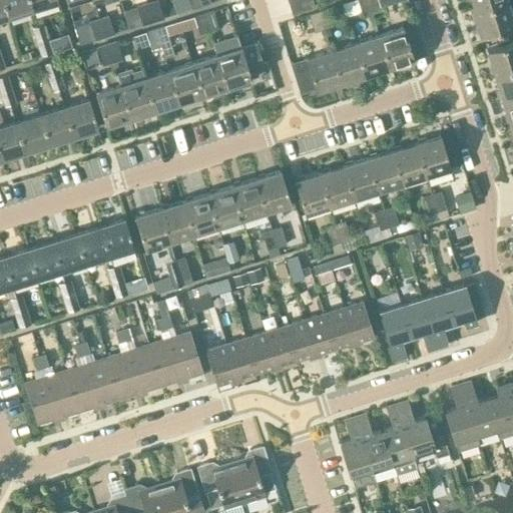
[(0,0),(0,17),(9,15),(4,0),(0,0)]
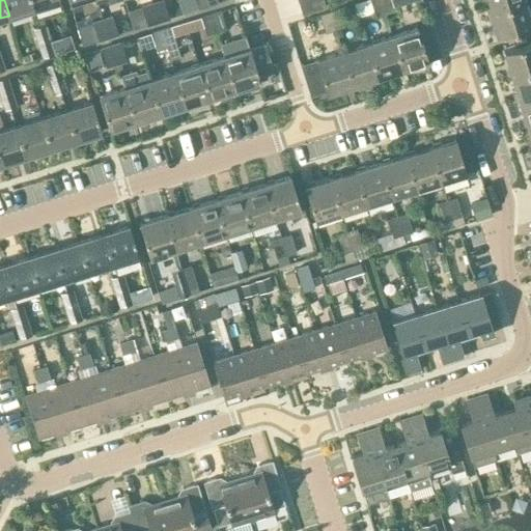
[(31,0),(4,0),(9,16),(34,7),(31,0)]
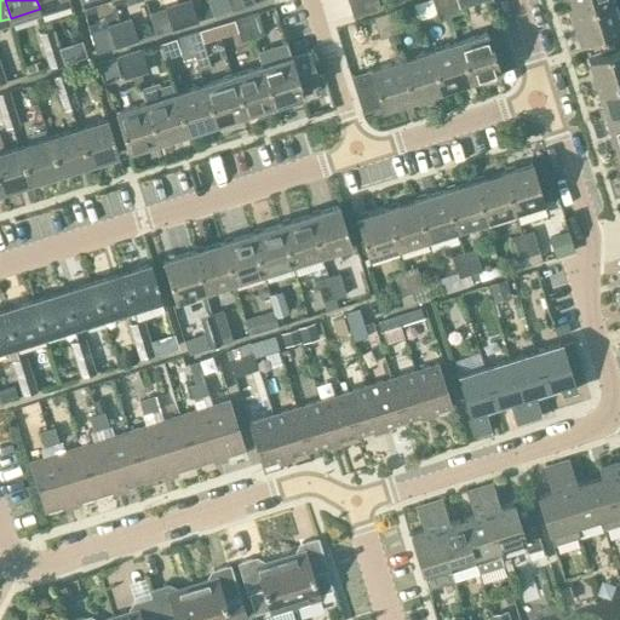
[(92,0),(80,0),(84,12),(96,9),(92,0)]
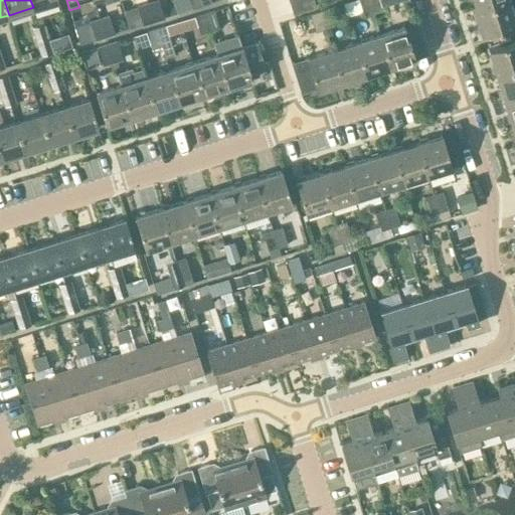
[(148,3),(153,20),(162,17),(157,0),(148,3)]
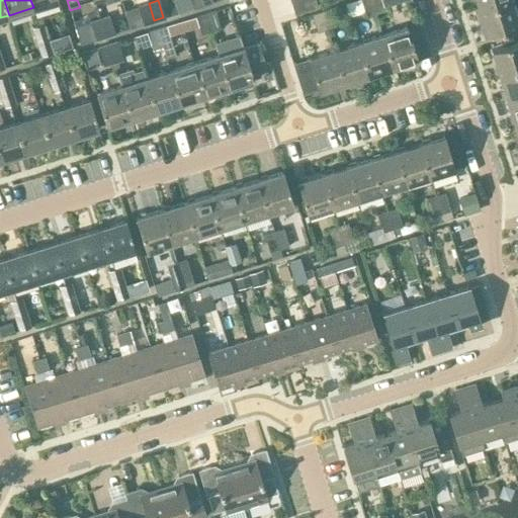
[(190,0),(193,8),(202,5),(200,0),(190,0)]
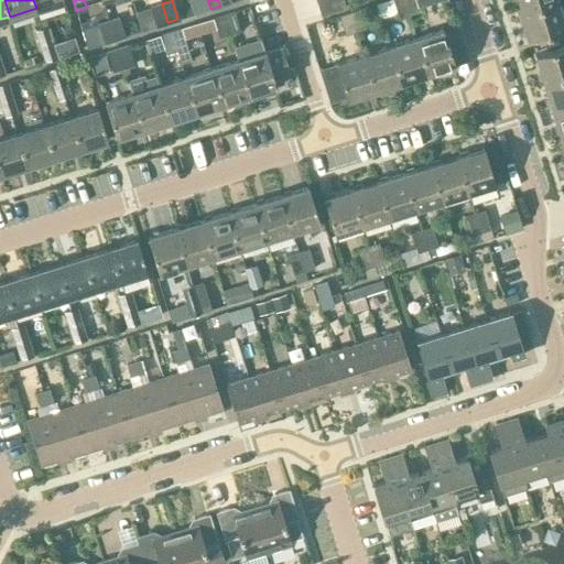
[(343,0),(320,0),(316,1),(321,15),(345,8),(343,0)]
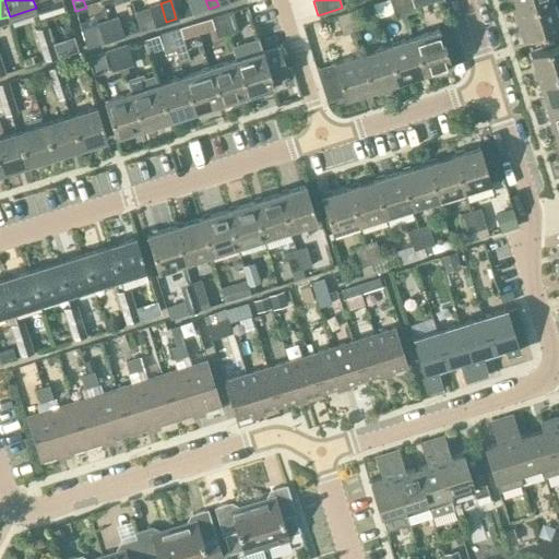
[(400,0),(389,0),(394,18),(405,14),(400,0)]
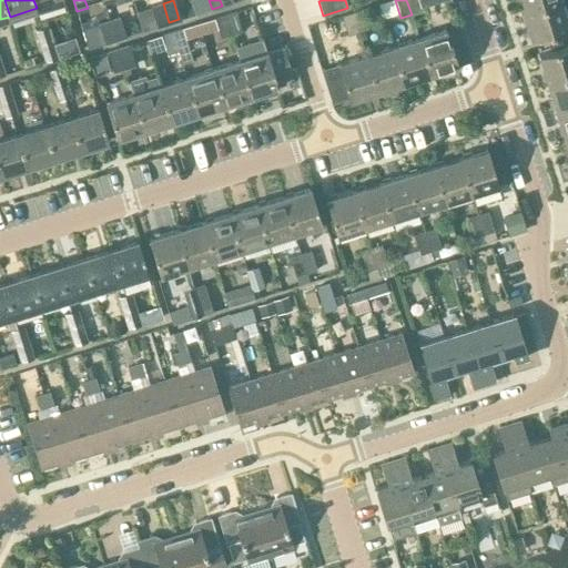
[(417,0),(406,0),(412,14),(422,11),(417,0)]
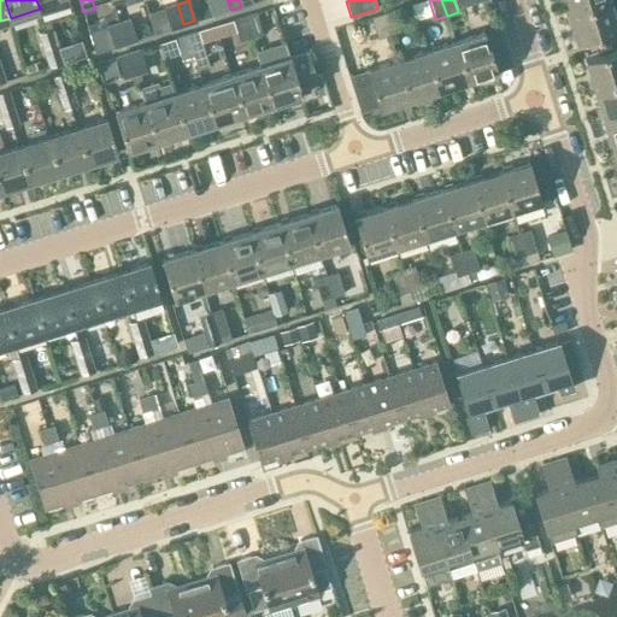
[(610,1),(609,0),(565,0),(570,13),(610,1)]
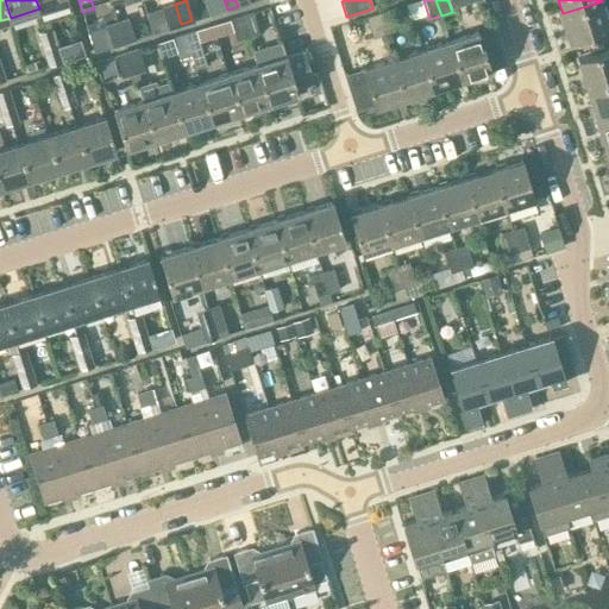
[(608,25),(602,1),(563,13),(572,43),(608,31),(608,25)]
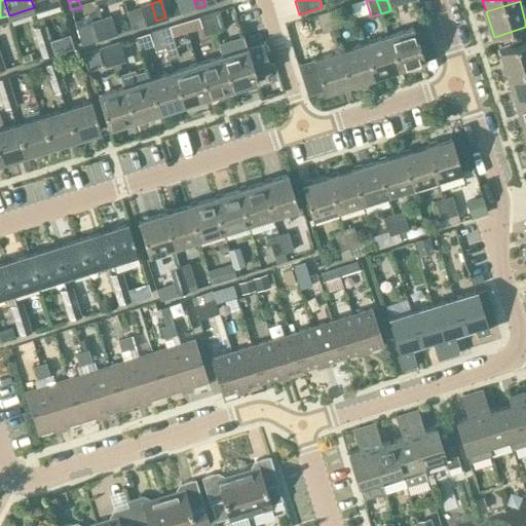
[(147,24),(156,21),(151,3),(141,6),(147,24)]
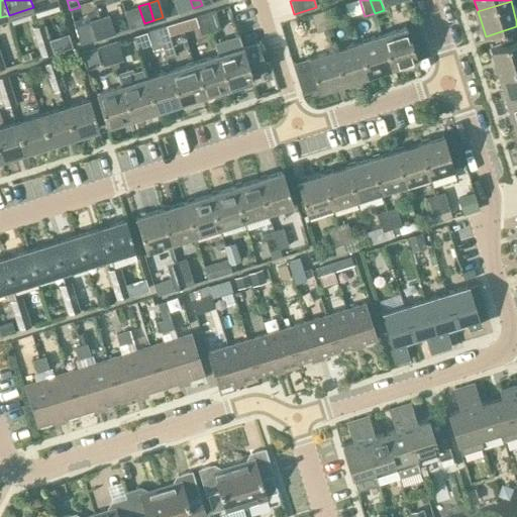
[(330,8),(321,11),(326,28),(335,25),(330,8)]
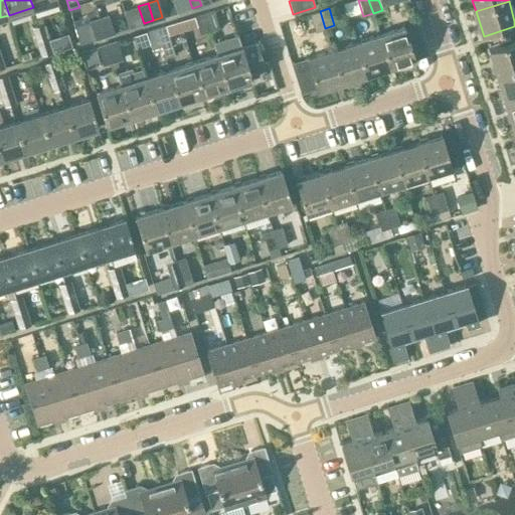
[(204,14),(209,31),(218,28),(213,11),(204,14)]
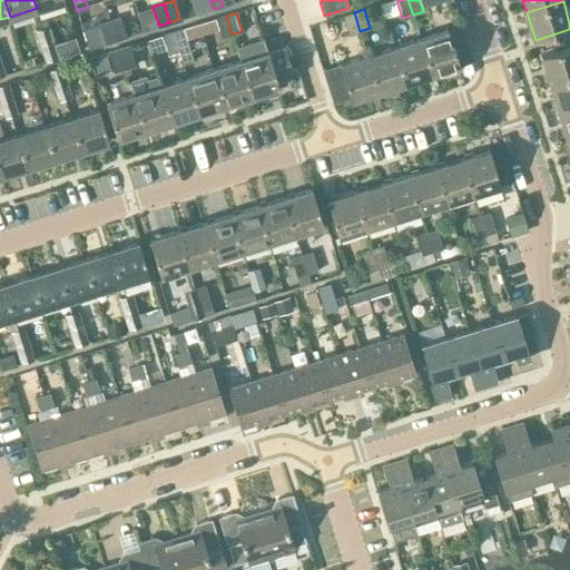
[(354,12),(343,16),(349,35),(360,31),(354,12)]
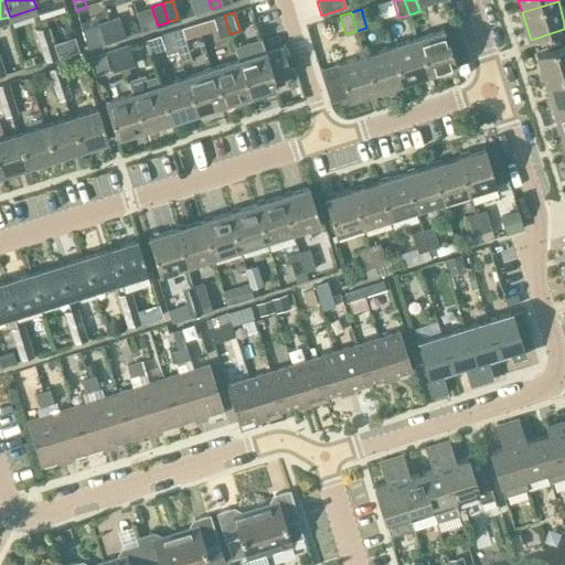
[(220,38),(230,34),(224,16),(213,19),(220,38)]
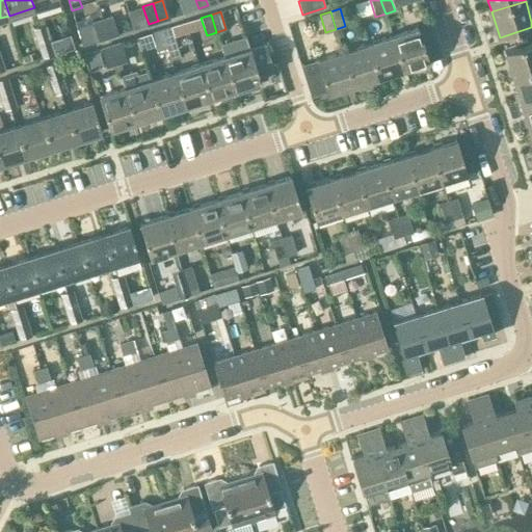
[(103,20),(108,36),(117,34),(111,17),(103,20)]
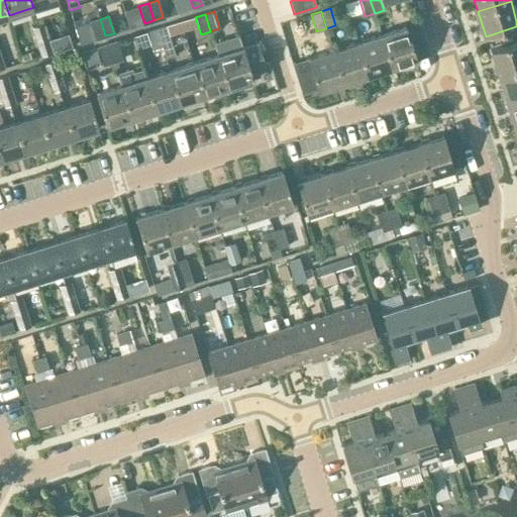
[(80,43),(105,35),(100,19),(75,26),(80,43)]
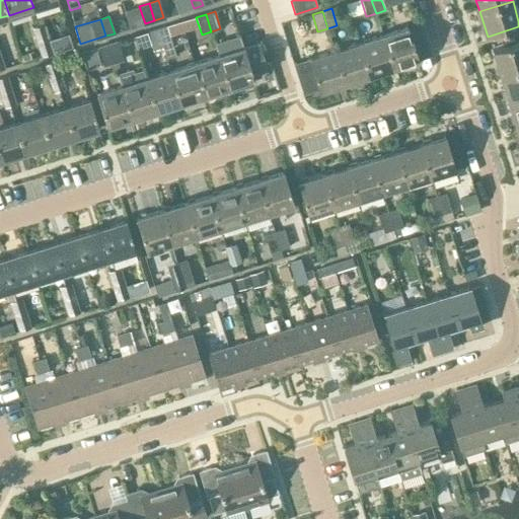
[(48,39),(44,24),(32,27),(38,42),(48,39)]
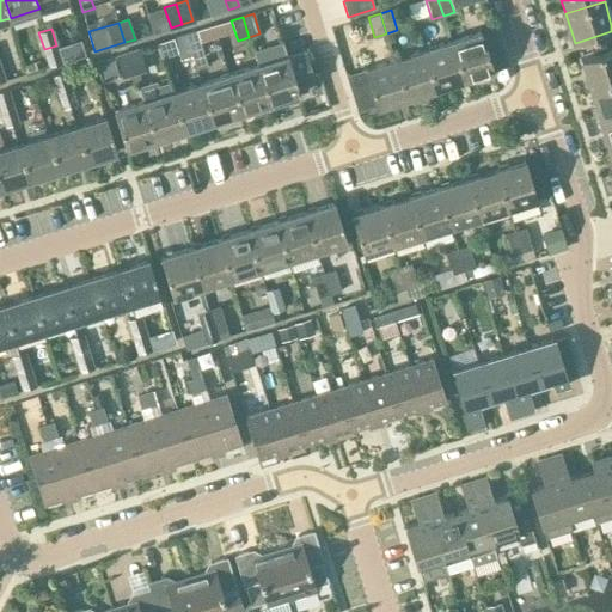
[(196,31),(185,35),(191,54),(202,51),(196,31)]
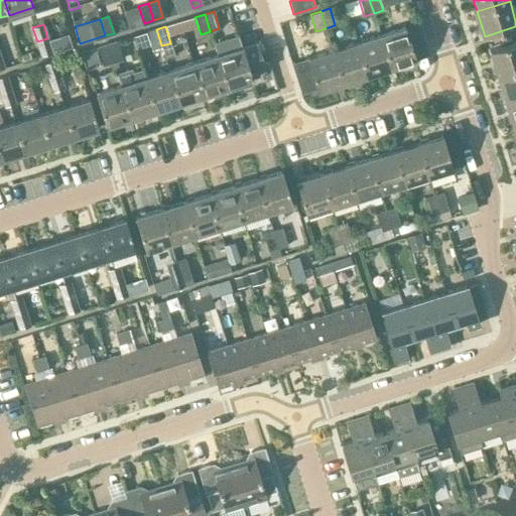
[(380,34),(391,67),(415,59),(405,26),(380,34)]
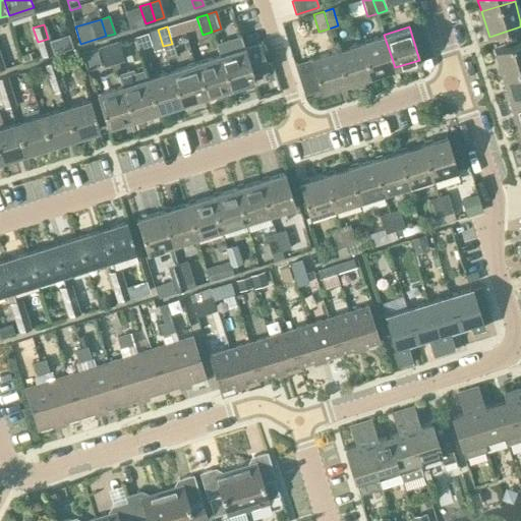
[(154,50),(163,46),(158,30),(148,33),(154,50)]
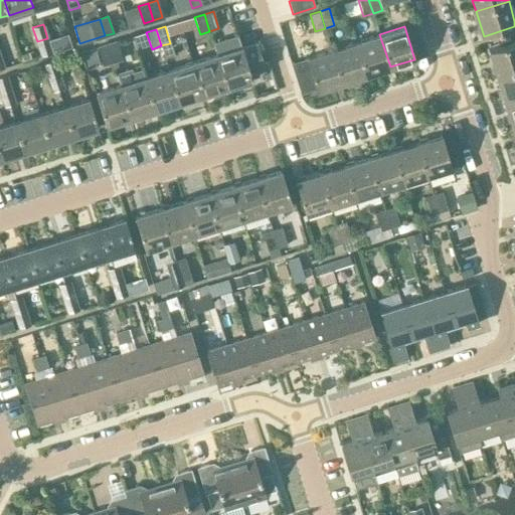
[(365,74),(390,66),(379,34),(355,42),(365,74)]
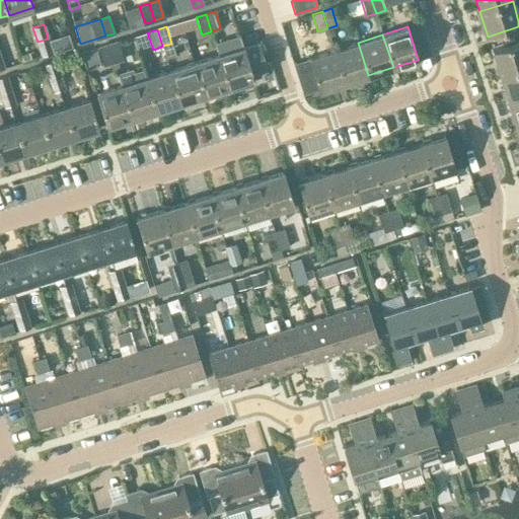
[(52,53),(48,39),(38,42),(42,57),(52,53)]
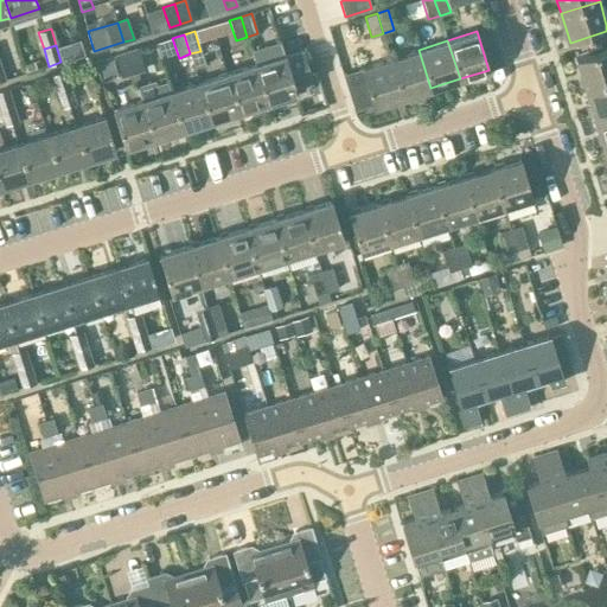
[(585,88),(606,80),(606,48),(575,58),(585,88)]
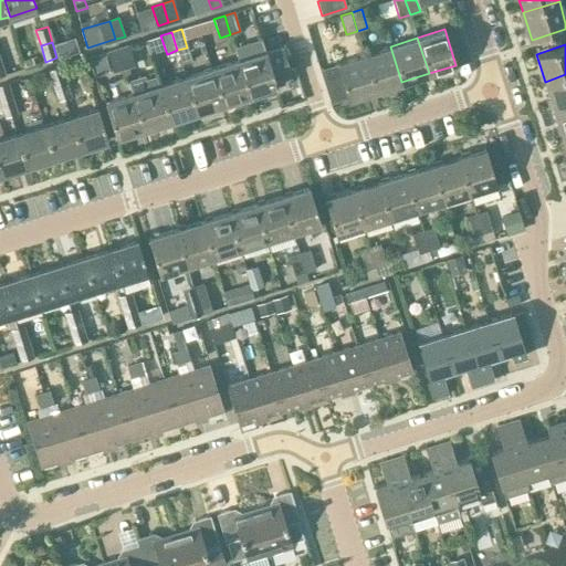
[(128,45),(118,49),(124,67),(134,64),(128,45)]
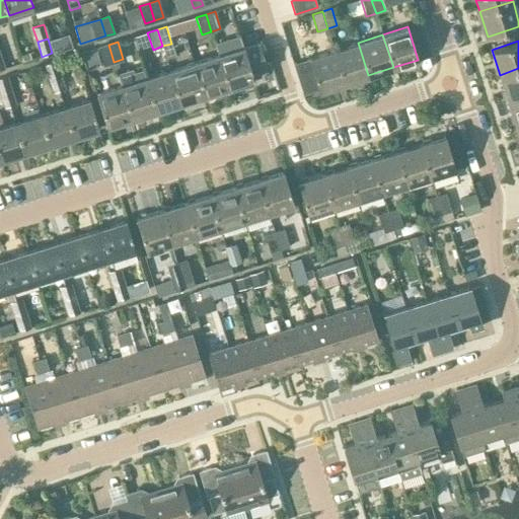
[(345,83),(368,75),(358,43),(335,50),(345,83)]
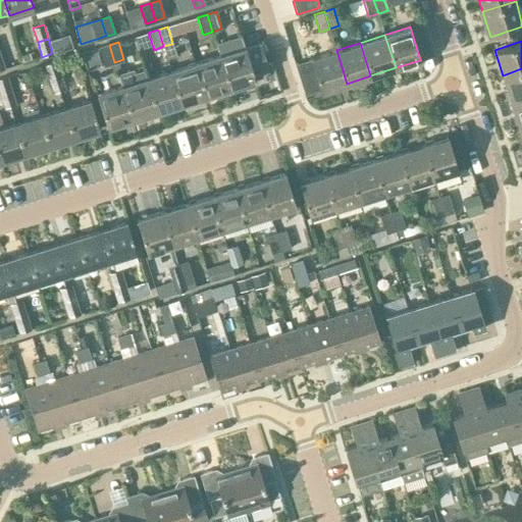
[(245,48),(220,55),(230,88),(255,81),(253,71),(268,67),(261,44),(246,48),(245,48)]
